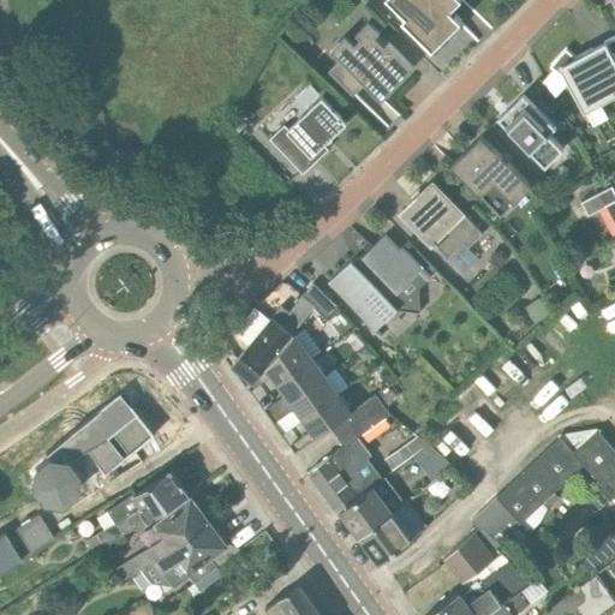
[(402,22),(433,51),(461,22),(451,11),(460,0),(388,0),(406,18),(402,22)]
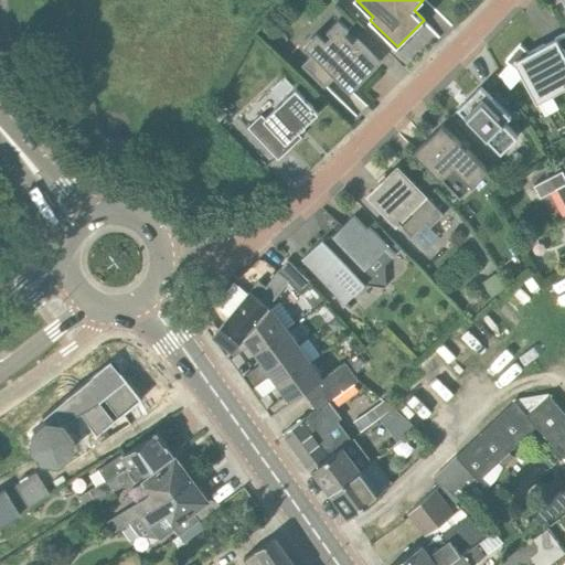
[(354,42),(345,33),(349,30),(339,20),(328,31),(332,34),(326,41),(318,33),(305,45),(313,53),(301,65),(324,87),(337,76),(351,92),(381,61),(358,38),(354,42)]
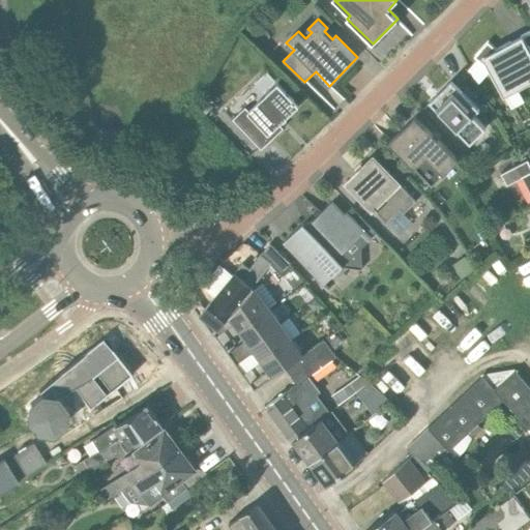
[(529,82),(529,50),(528,47),(523,35),(510,42),(497,50),(489,42),(475,57),(491,70),(504,96),(529,82)]
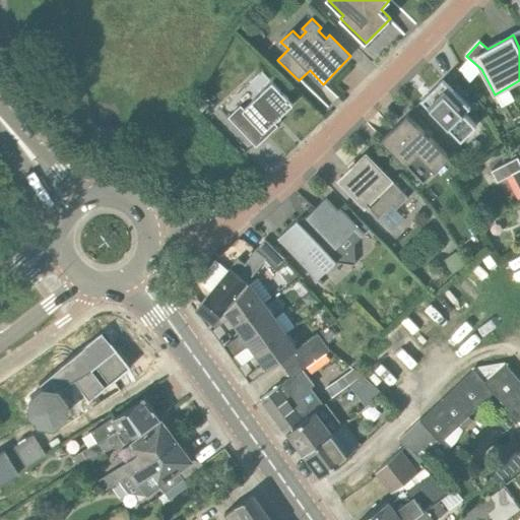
[(461,141),(477,126),(464,114),(471,107),(444,78),(421,100),(461,141)]
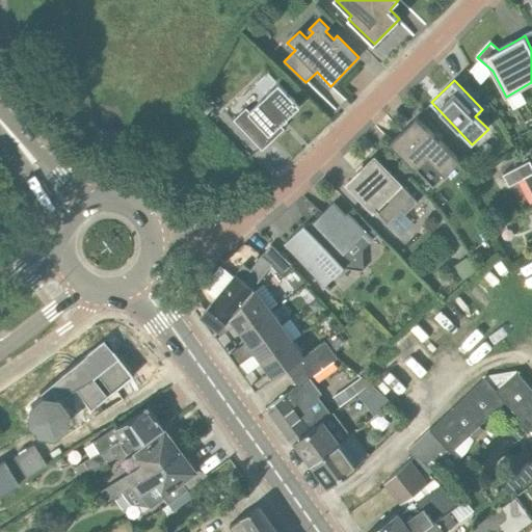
[(285,129),(281,124),(300,106),(280,84),(250,111),(246,107),(234,120),(262,150),(285,129)]
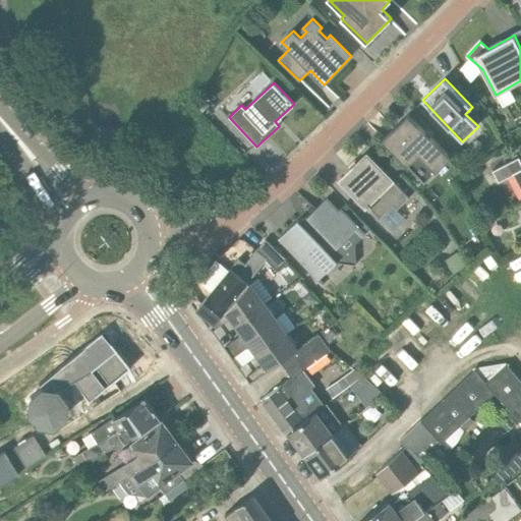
[(383,140),(425,183),(451,159),(409,115),(383,140)]
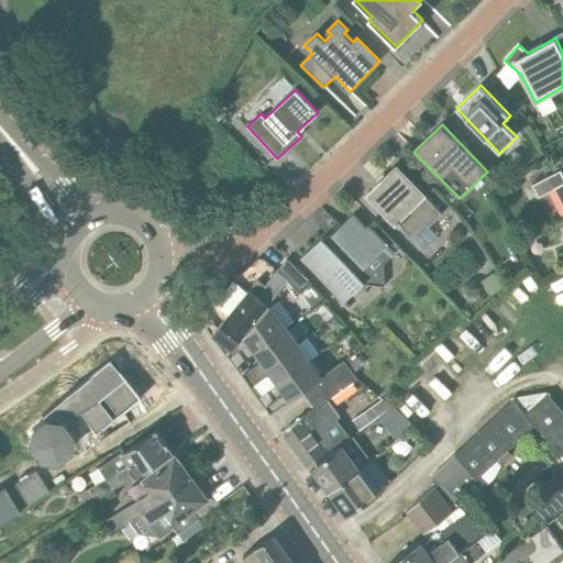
[(429,228),(443,214),(397,166),(368,194),(411,238),(426,223),(429,228)]
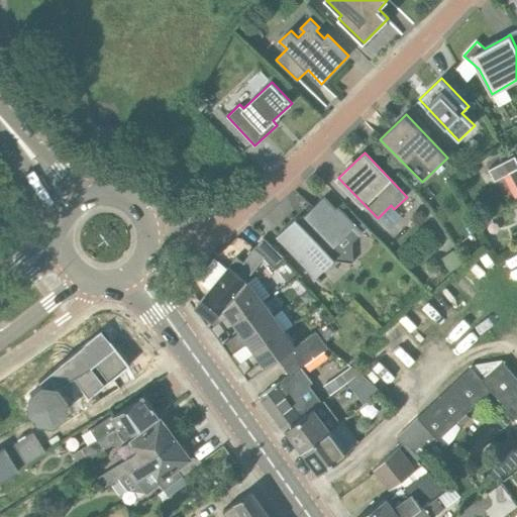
[(516,186),(516,160),(515,157),(490,170),(495,181),(510,173),(516,186)]
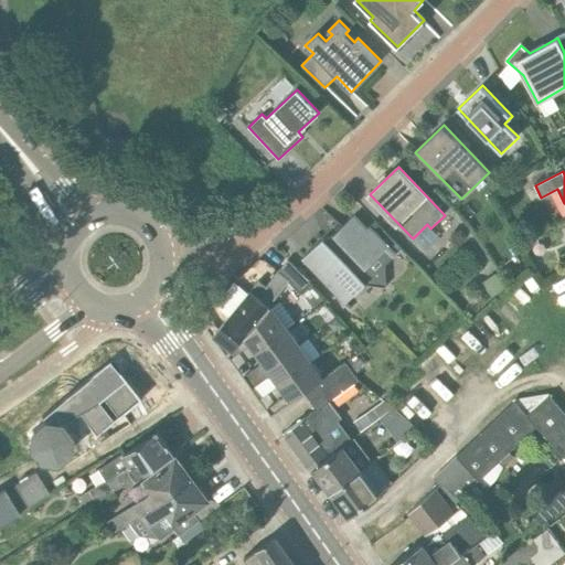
[(368,228),(354,215),(333,235),(323,238),(302,258),(345,304),(365,284),(385,287),(386,287),(385,265),(396,255),(370,226),(368,228)]
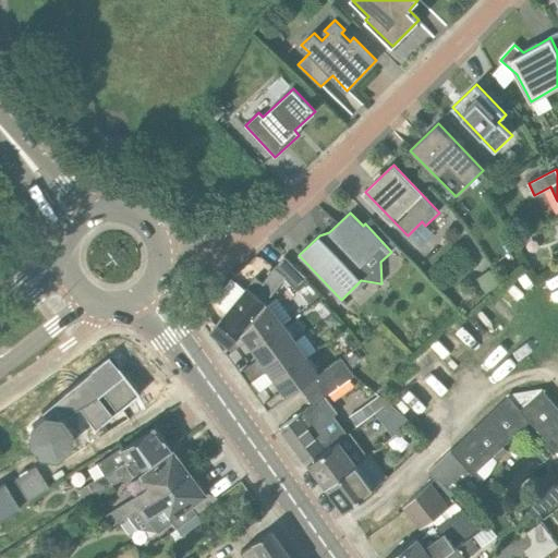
[(306,278),(284,257),(276,268),(287,277),(287,278),(295,288),(306,278)]
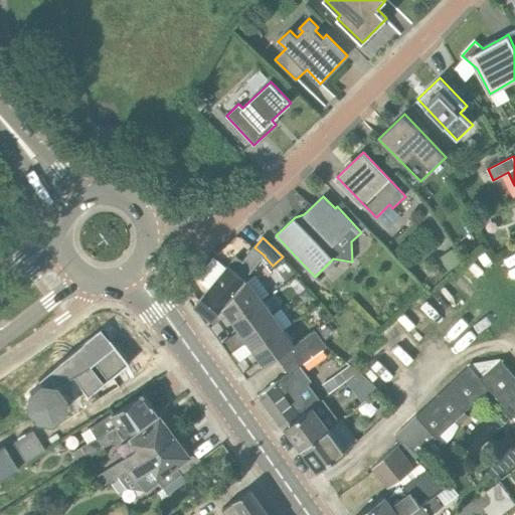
[(195,306),(211,321),(246,279),(265,256),(265,255),(254,247),(242,263),(244,264),(241,268),(237,264),(231,270),(228,267),(195,306)]
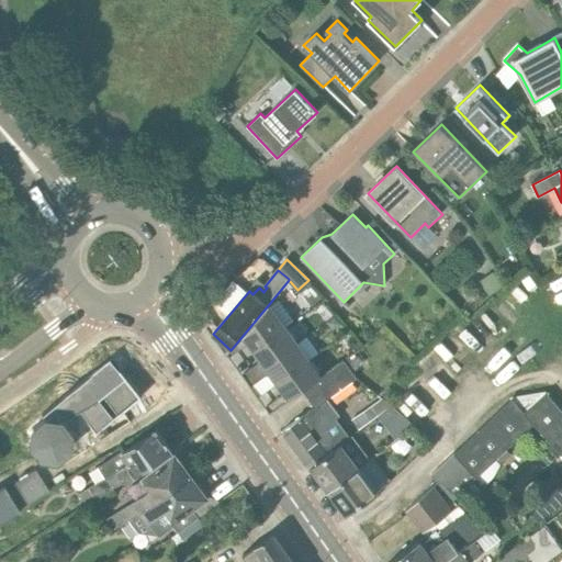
[(490,296),(504,287),(493,272),(479,281),(490,296)]
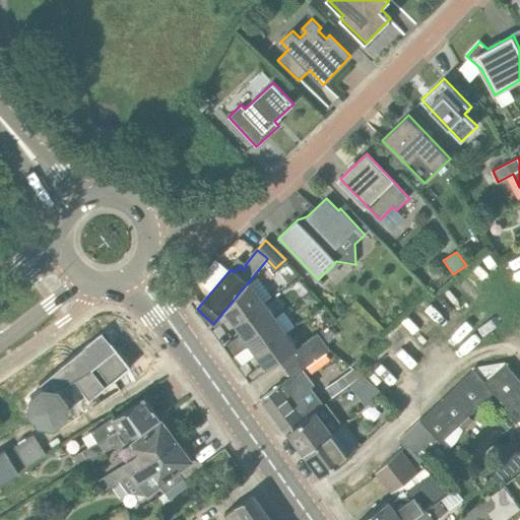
[(249,281),(213,324),(210,327),(212,330),(231,317),(236,324),(265,303),(249,281)]
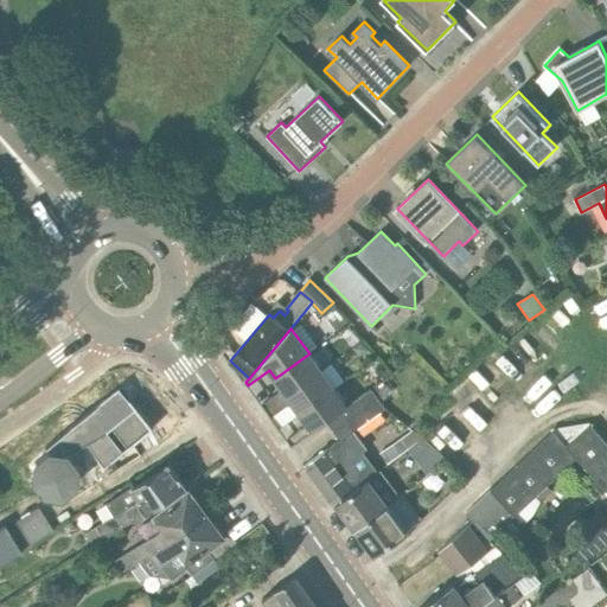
[(353,347),(357,352),(364,352),(369,350),(362,342),(353,347)]
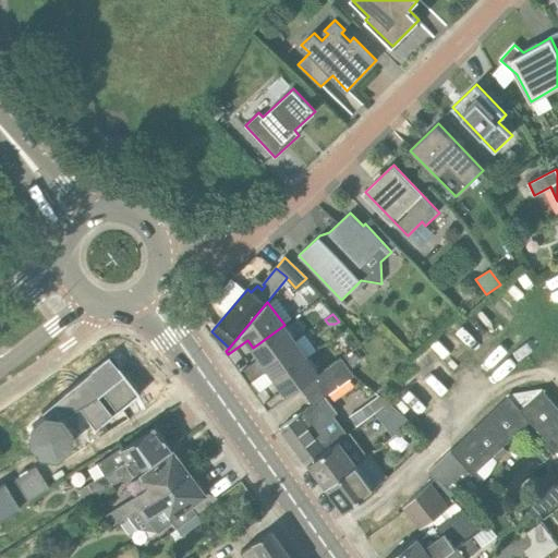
[(284,325),(253,348),(261,358),(241,372),(244,378),(295,341),(284,325)]
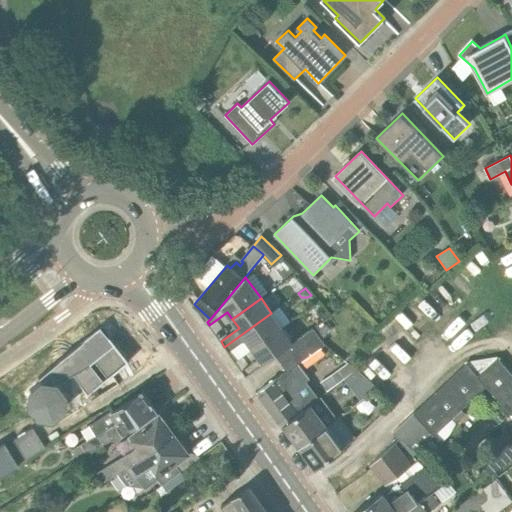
[(253,348),(282,328),(271,313),(224,347),(228,352),(246,339),(253,348)]
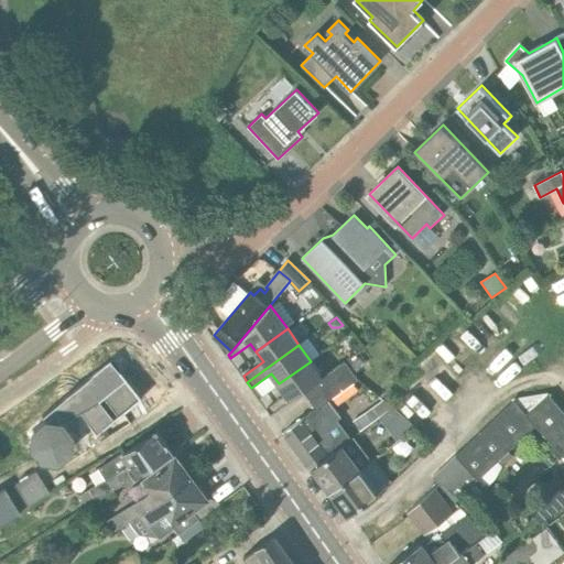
[(304,391),(323,378),(311,361),(279,383),(286,394),(267,409),(271,414),(304,391)]
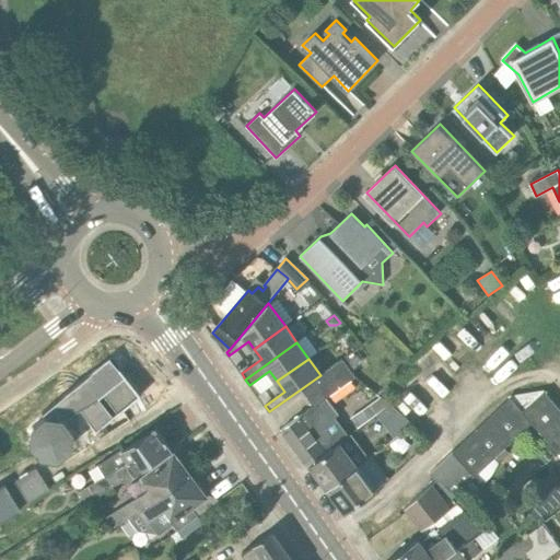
[(307,465),(310,463),(339,441),(347,435),(334,418),(338,415),(326,398),(356,377),(343,360),(321,375),(302,388),(314,406),(281,429),(307,465)]
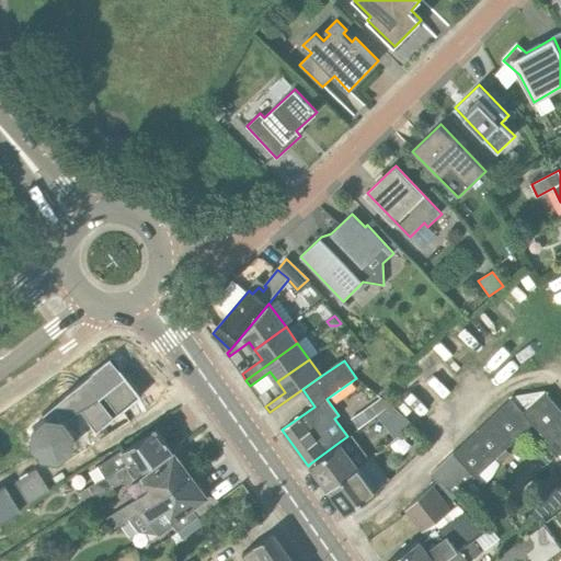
[(545,393),(542,390),(512,396),(510,398),(511,399),(524,413),(545,393)]
